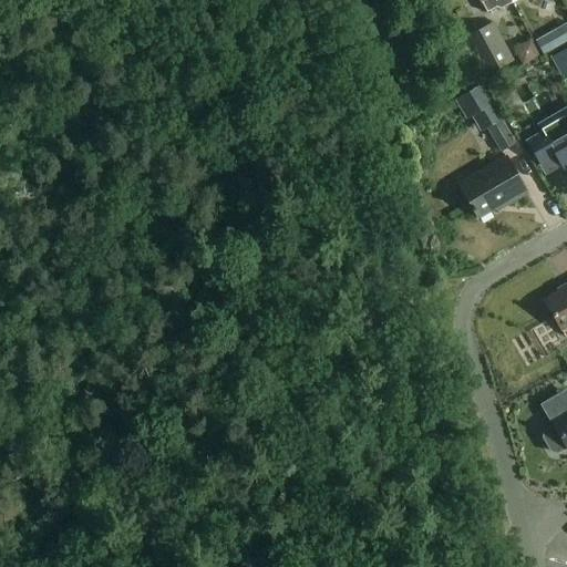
[(481,0),(487,12),(498,7),(501,9),(514,2),(512,0),(481,0)]
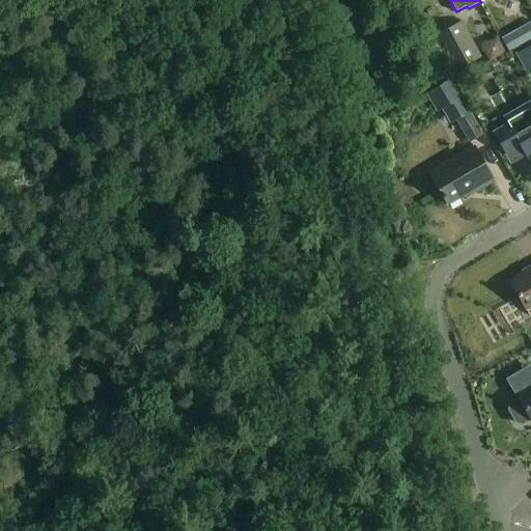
[(481,57),(463,20),(432,35),(435,38),(427,43),(438,63),(446,60),(452,73),(481,57)]
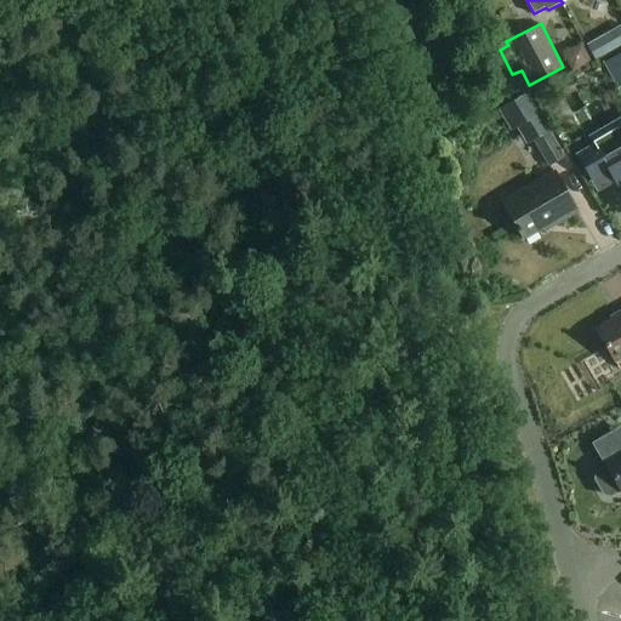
[(620,81),(620,52),(603,63),(616,85),(620,81)]
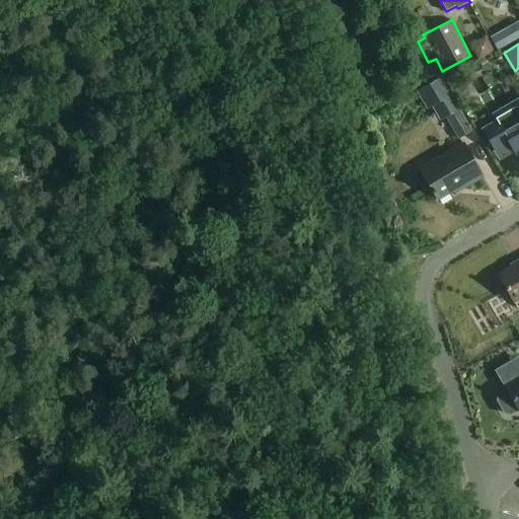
[(518,99),(495,115),(498,121),(484,129),(496,149),(509,142),(517,155),(518,154),(518,99)]
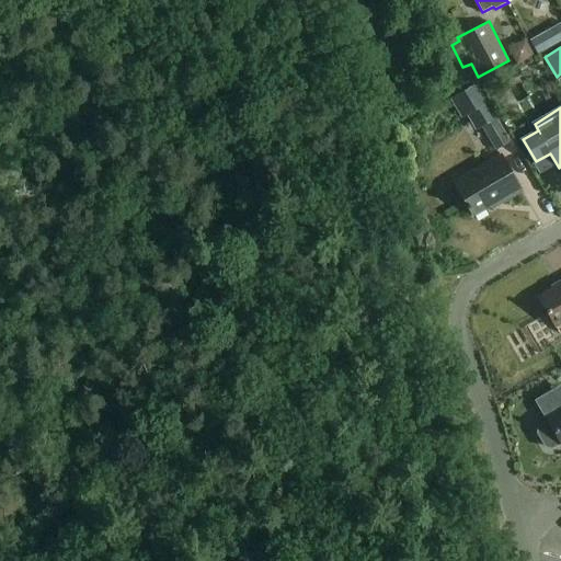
[(511,141),(497,117),(482,125),(495,150),(511,141)]
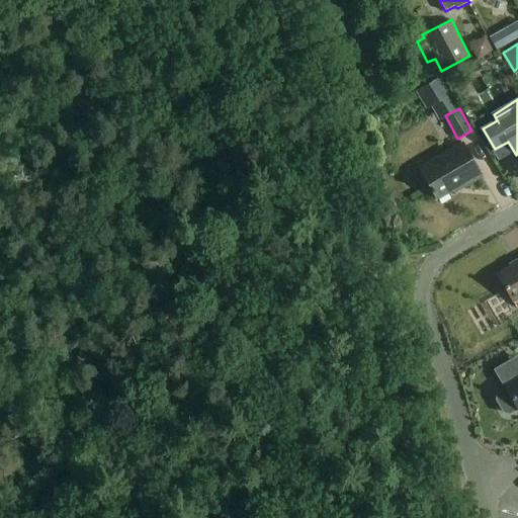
[(481,175),(462,144),(420,168),(437,197),(460,184),(462,186),(481,175)]
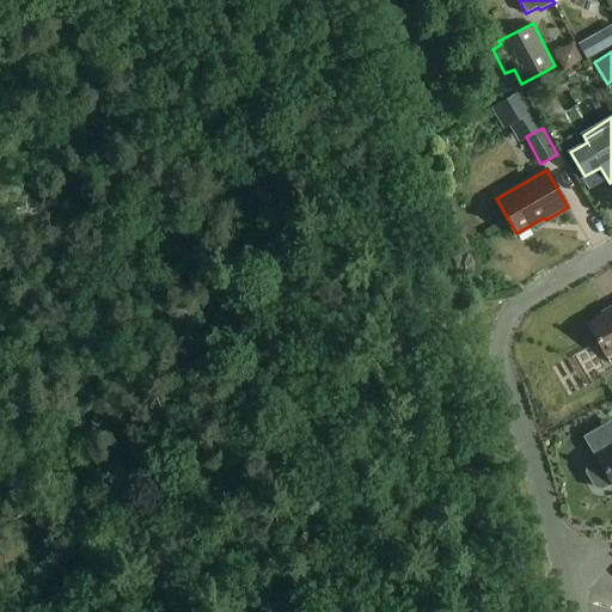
[(611,310),(587,325),(606,356),(611,353),(611,310)]
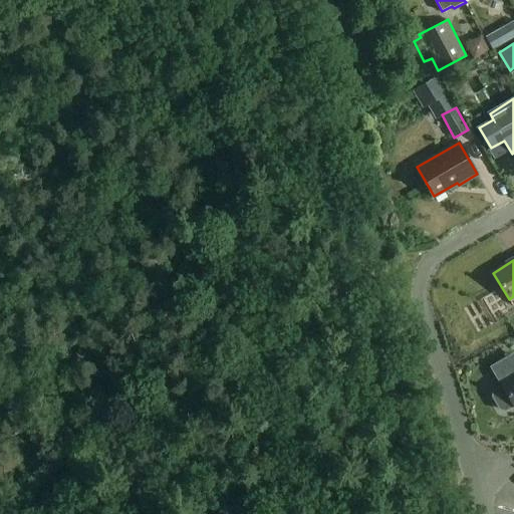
[(502,387),(494,392),(492,397),(500,410),(505,411),(513,406),(513,373),(500,382),(502,387)]
